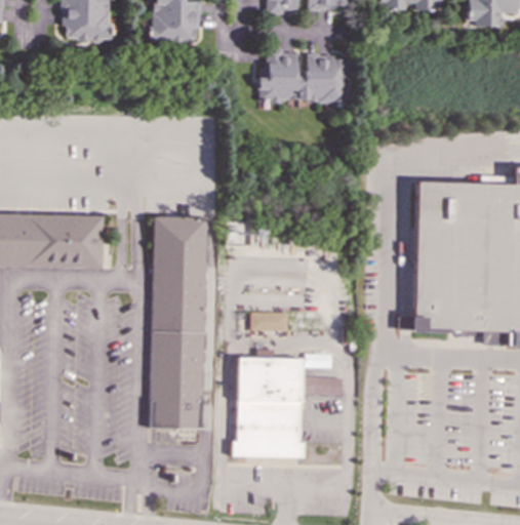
[(112,39),(110,0),(62,0),(63,26),(67,26),(68,41),(112,39)]
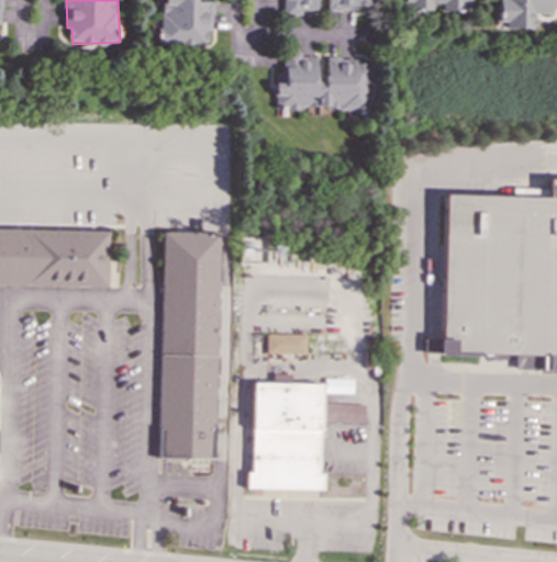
[(166,0),(165,44),(210,45),(210,30),(216,30),(216,1),(197,1),(197,0),(166,0)]
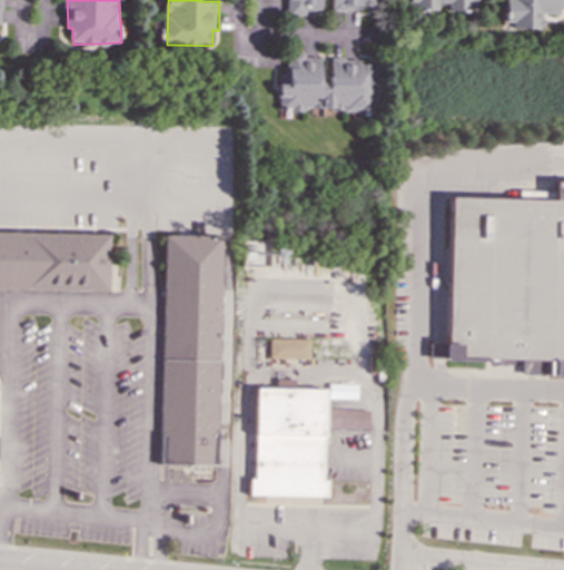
[(326,11),(326,0),(336,0),(336,9),(382,8),(381,0),(292,0),(292,15),(310,15),(310,11),(326,11)]
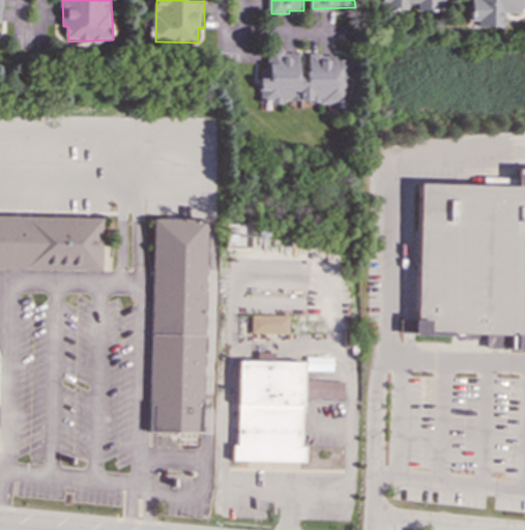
[(385,0),(385,8),(416,9),(447,10),(447,0),(385,0)]
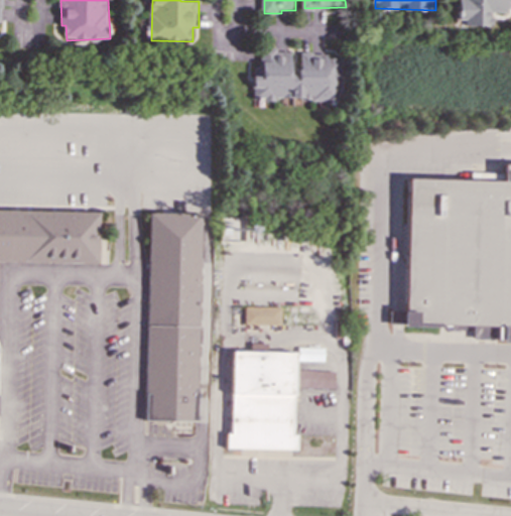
[(510,0),(462,0),(462,24),(496,24),(496,12),(510,13),(510,0)]
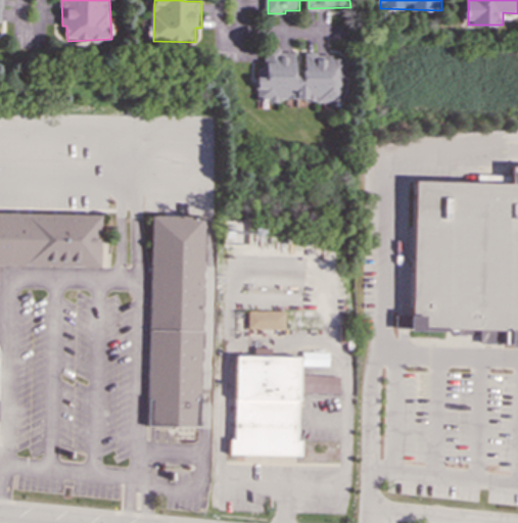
[(347,105),(347,59),(337,58),(333,54),(308,53),(308,68),(300,75),(297,75),(297,52),(286,52),(282,48),(268,48),(267,64),(260,70),(260,100),(268,100),(271,102),(281,102),(284,100),(332,100),(336,105),(347,105)]
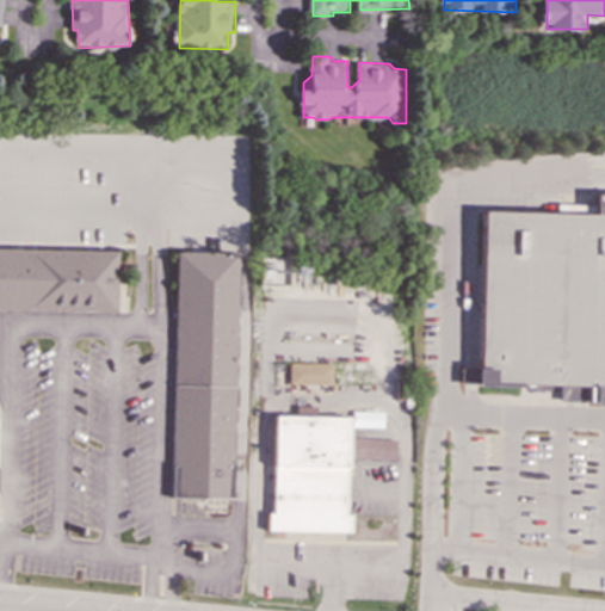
[(488,211),(600,215),(602,195),(604,195),(604,405),(598,405),(598,402),(565,401),(565,384),(528,383),(528,388),(481,387),(481,383),(465,383),(467,369),(483,370),(488,211)]
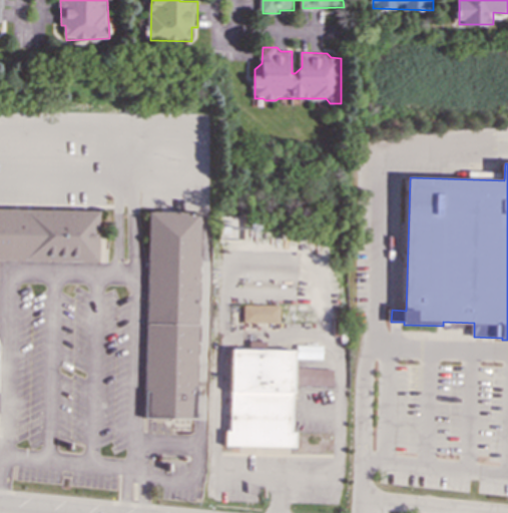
[(0,208),(0,260),(99,262),(100,210),(0,208)]
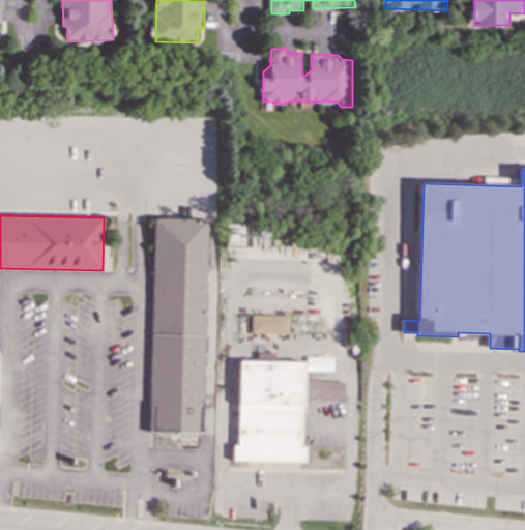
[(155,219),(208,221),(205,431),(152,430),(155,219)]
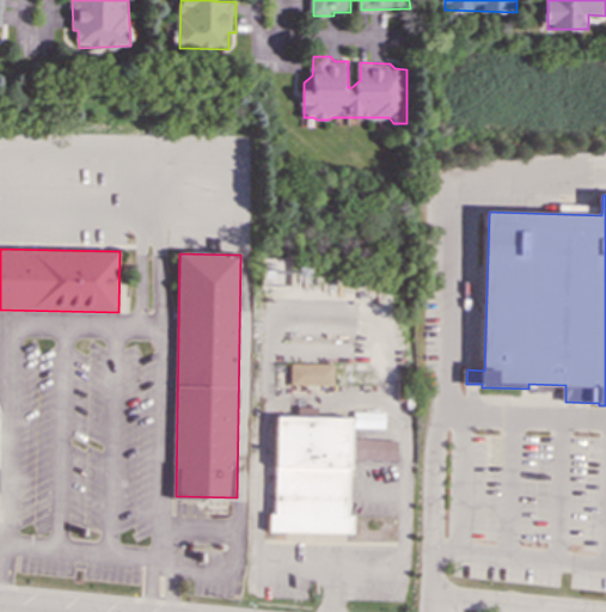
[(336,365),(293,365),(293,385),(336,386),(336,365)]
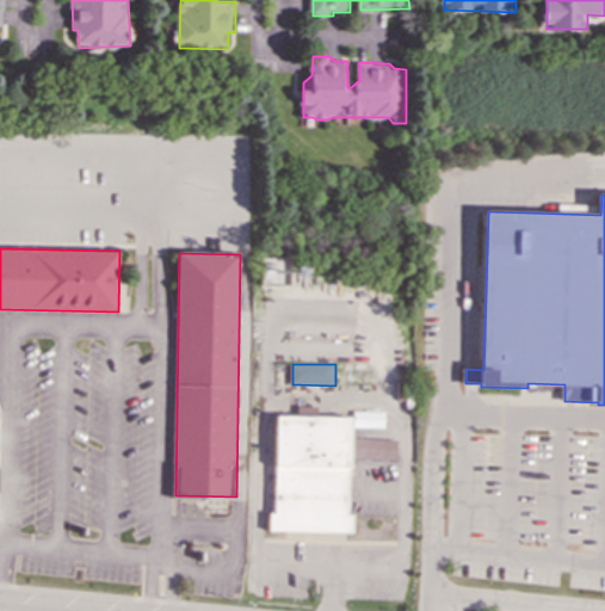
[(356,427),(388,429),(388,412),(357,412),(356,427)]
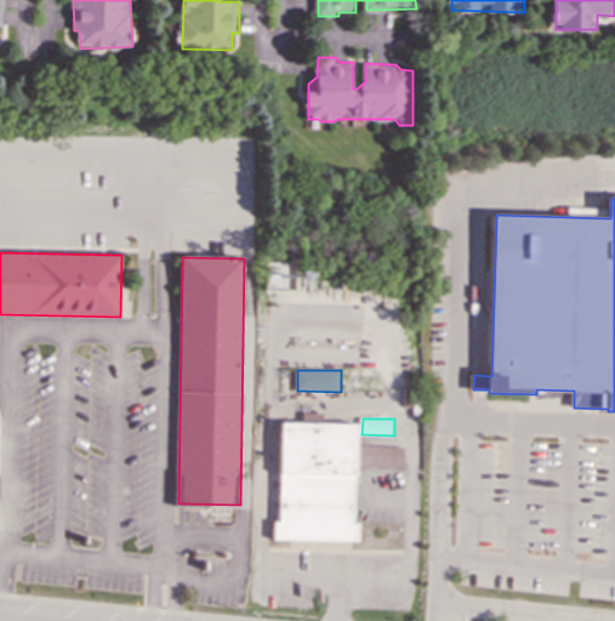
[(275,522),(280,522),(283,422),(358,423),(358,445),(408,446),(406,467),(358,466),(357,523),(362,523),(360,541),(275,540),(275,522)]
